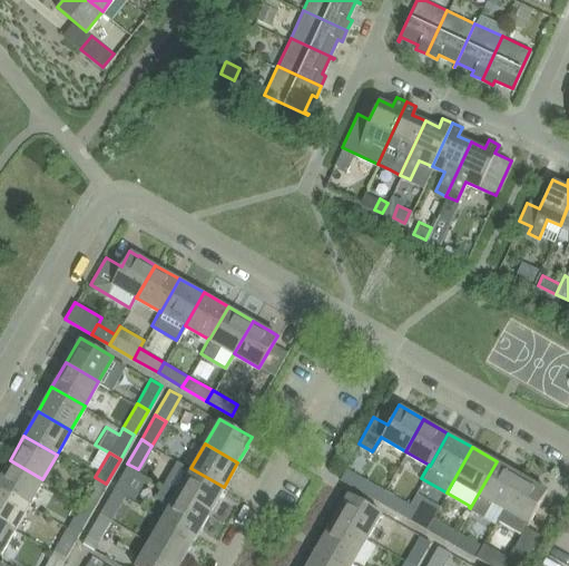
[(10,460),(0,476),(0,487),(29,504),(42,479),(10,460)]
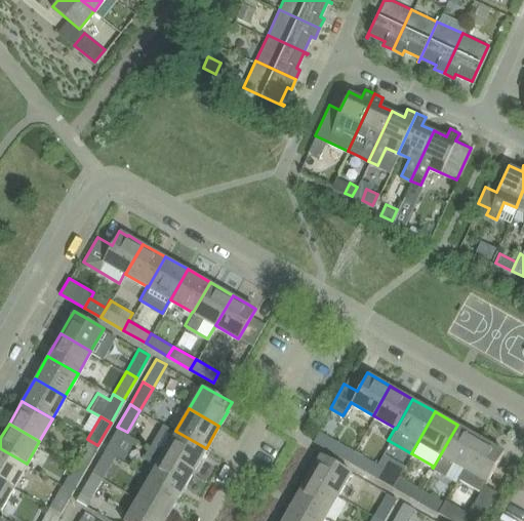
[(451,461),(462,467),(464,467),(480,438),(457,425),(433,468),(444,474),(451,461)]
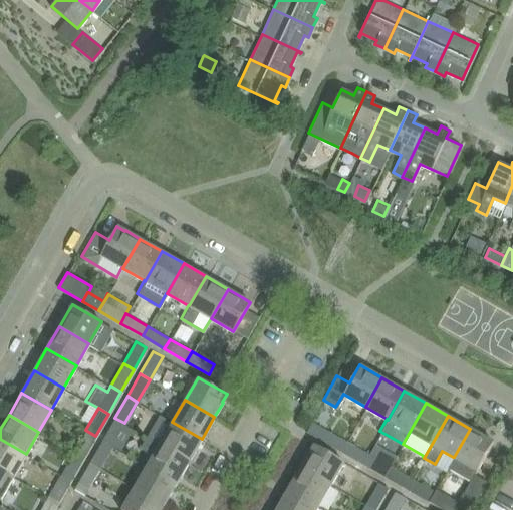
[(114,418),(102,440),(111,445),(124,423),(114,418)]
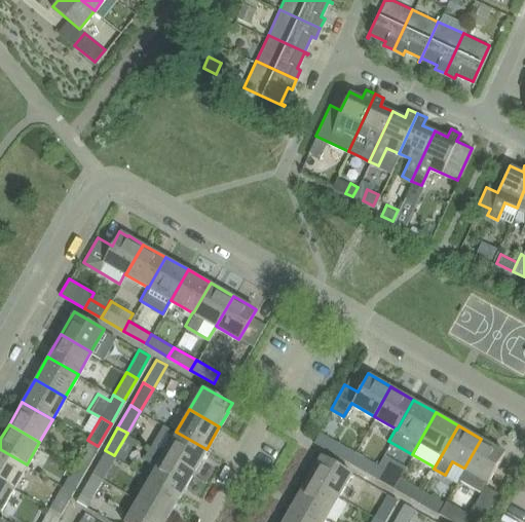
[(176,432),(163,453),(163,454),(193,472),(207,449),(176,432)]
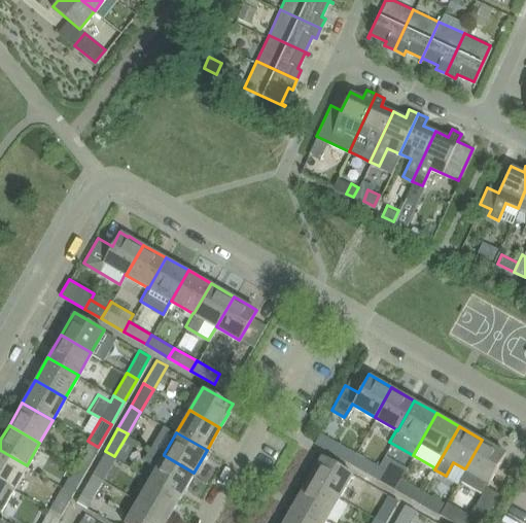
[(326,448),(349,461),(355,452),(331,439),(326,448)]
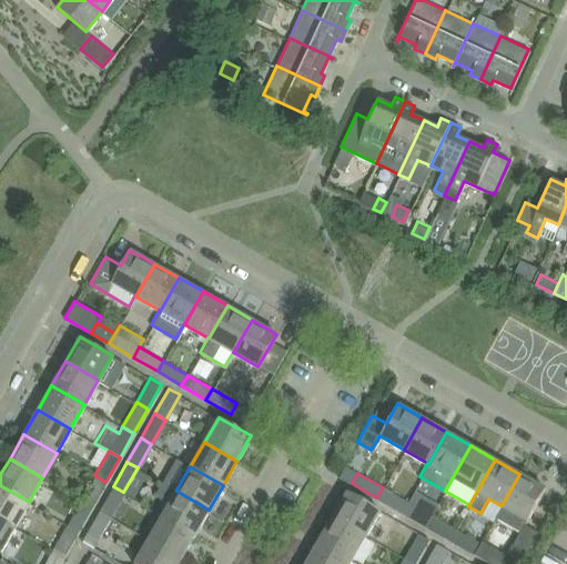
[(494,516),(519,531),(524,523),(545,487),(519,474),(502,505),(500,505),(494,516)]
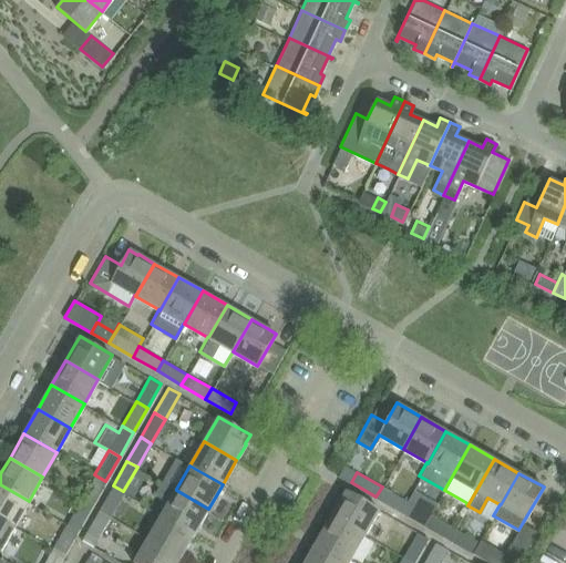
[(94,474),(81,499),(92,505),(105,481),(94,474)]
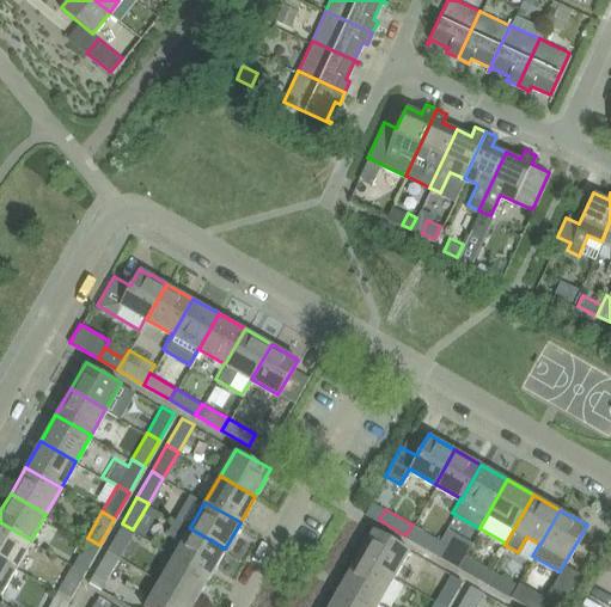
[(181,544),(175,555),(211,575),(225,549),(190,528),(190,527),(173,517),(166,529),(181,544)]
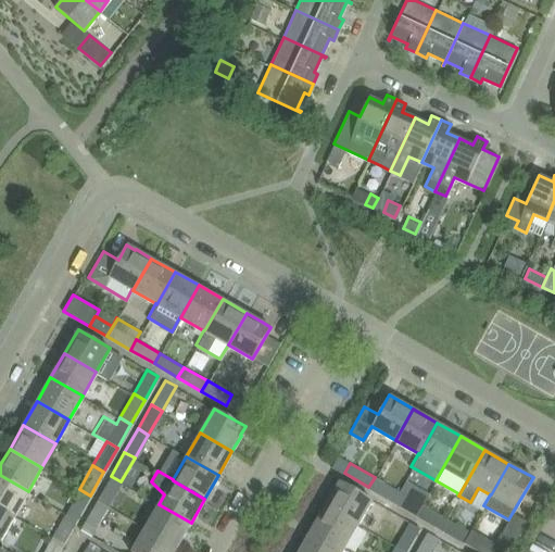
[(0,506),(14,514),(28,491),(0,475),(0,506)]
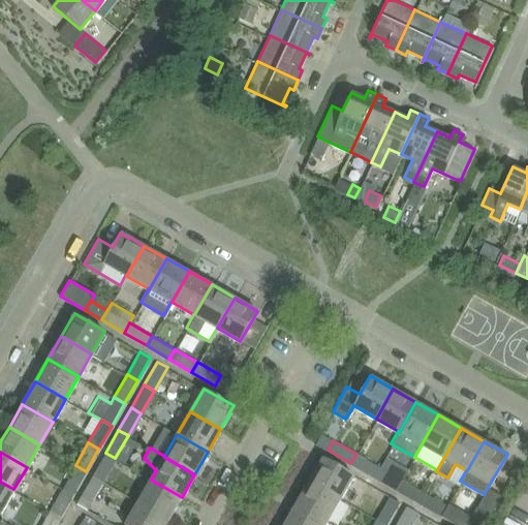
[(105,453),(92,474),(112,487),(113,486),(102,480),(115,458),(105,453)]
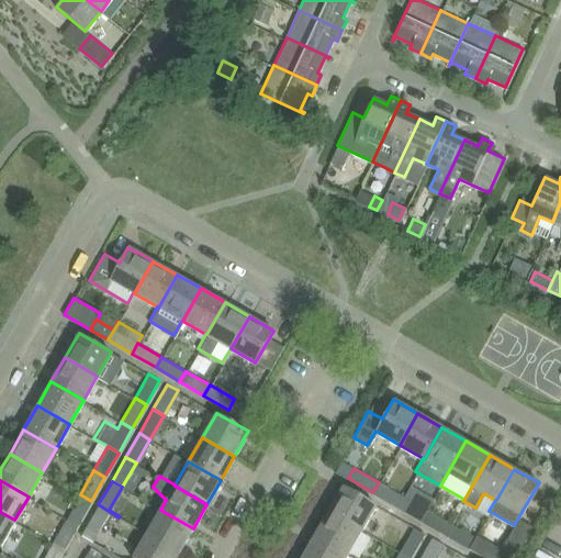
[(372,492),(396,506),(403,495),(379,482),(372,492)]
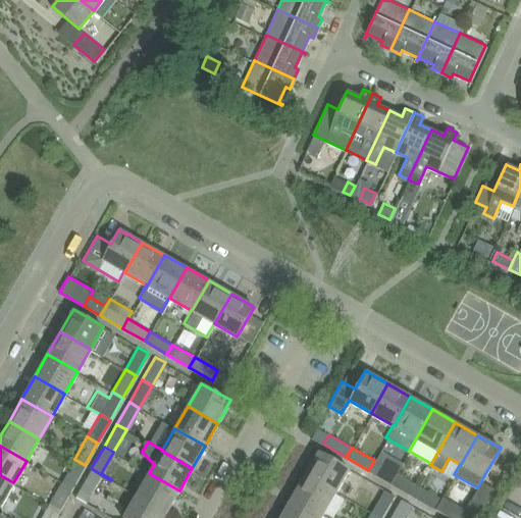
[(314,459),(306,473),(335,490),(349,468),(319,451),(314,459)]
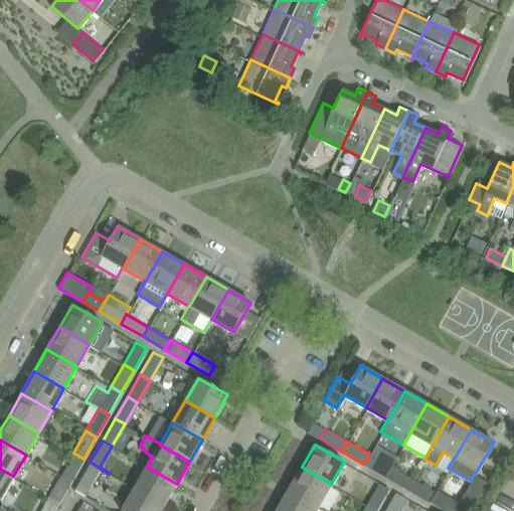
[(73,453),(61,475),(70,480),(83,459),(73,453)]
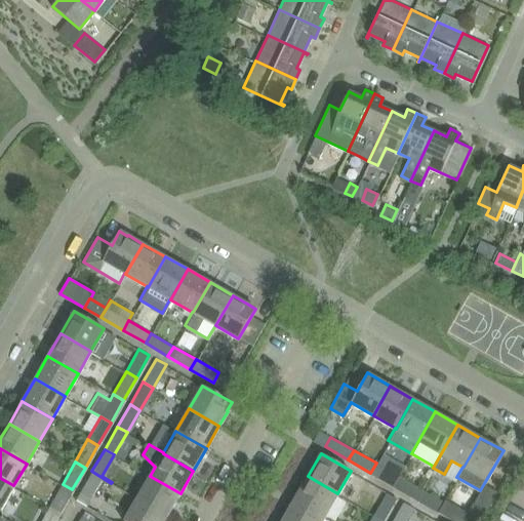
[(370,473),(393,485),(399,476),(376,463),(370,473)]
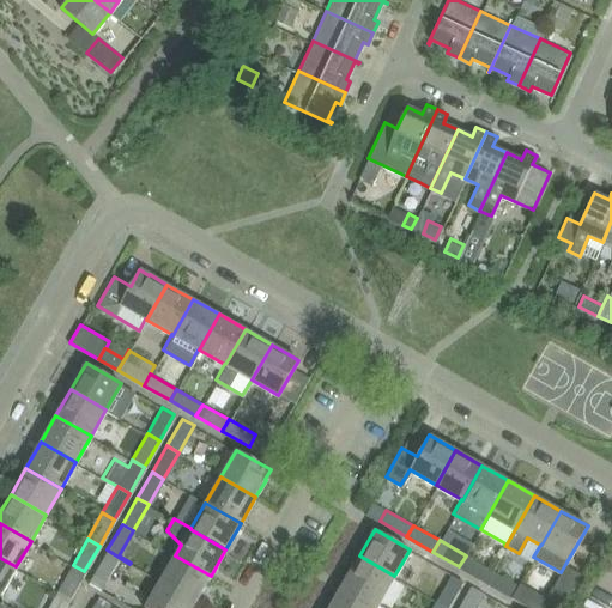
[(129,564),(107,549),(89,582),(111,595),(129,564)]
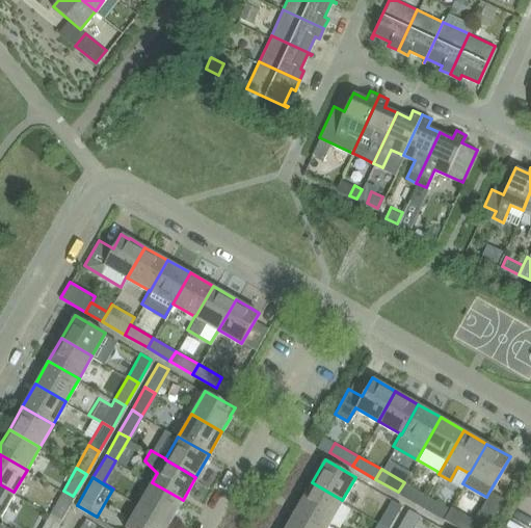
[(152,482),(138,504),(169,522),(183,500),(152,482)]
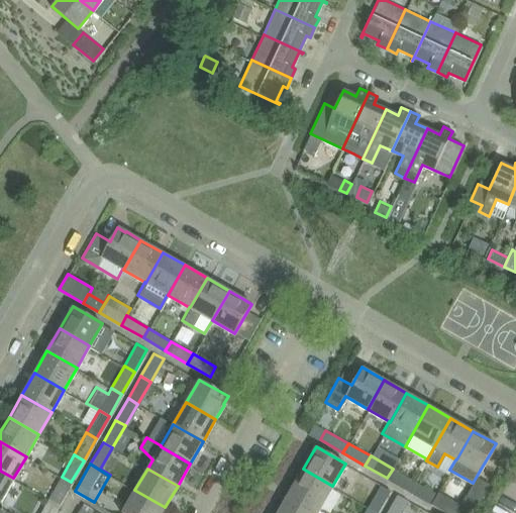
[(303,469),(290,491),(319,508),(332,486),(303,469)]
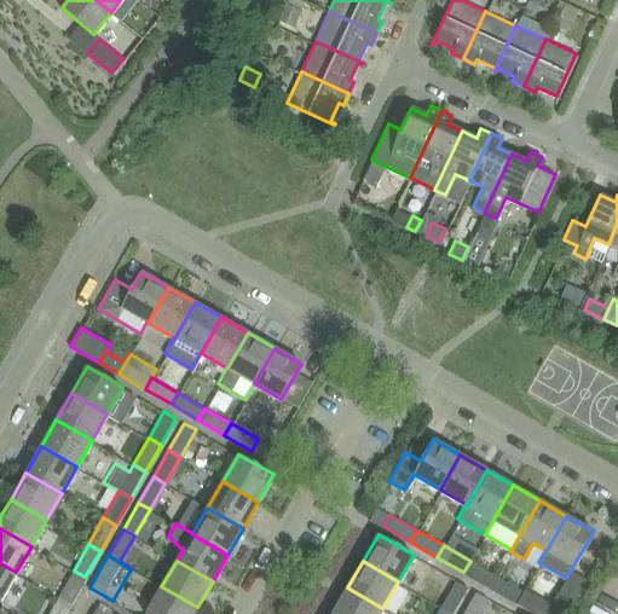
[(463,572),(490,588),(496,575),(471,561),(463,572)]
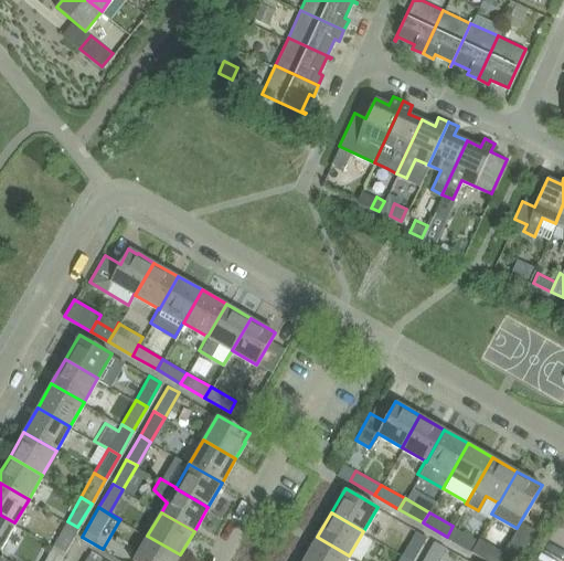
[(14,522),(0,515),(0,548),(14,522)]
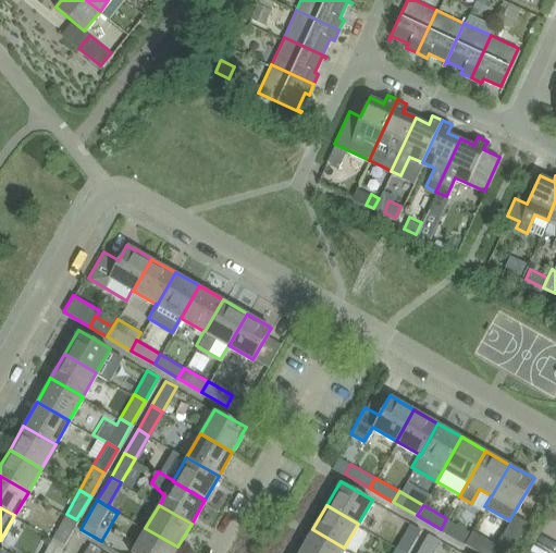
[(66,514),(52,537),(63,543),(76,519),(66,514)]
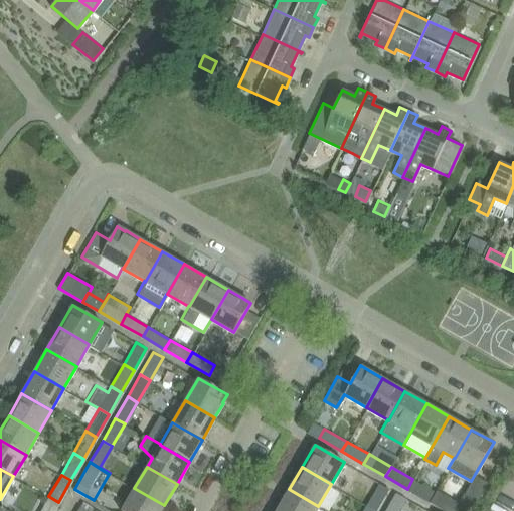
[(407,489),(430,501),(435,492),(412,479),(407,489)]
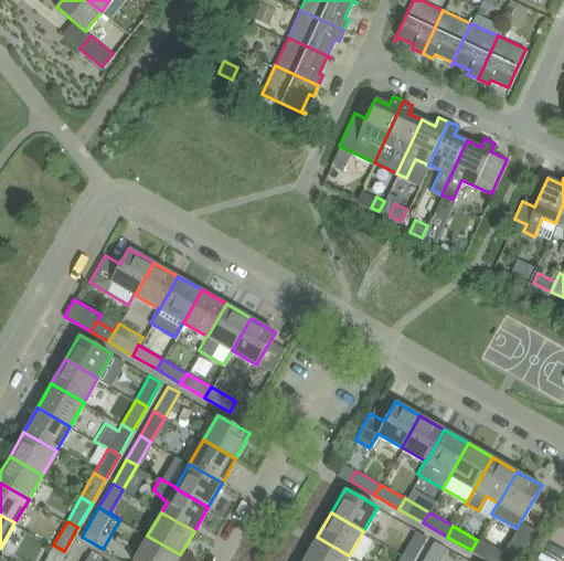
[(415,529),(402,553),(412,560),(426,536),(415,529)]
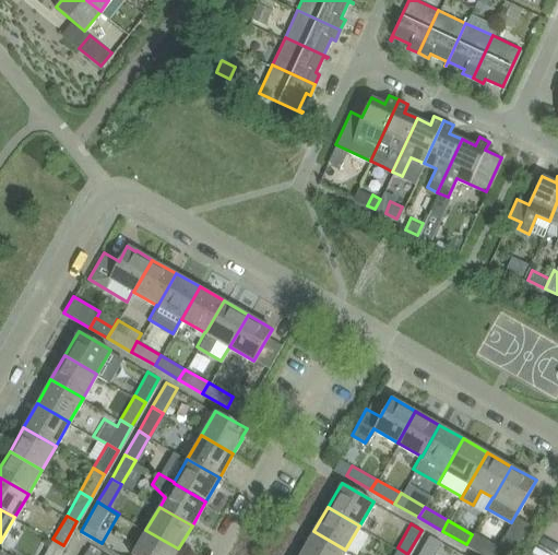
[(174,554),(178,548),(145,530),(132,554),(131,554),(132,554),(174,554)]
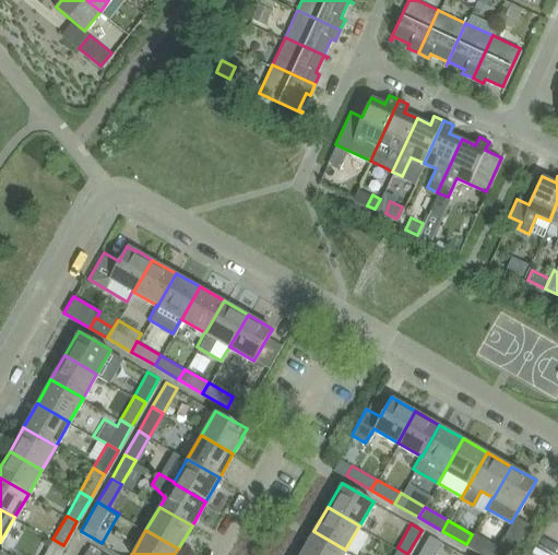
[(313,531),(299,554),(342,554),(345,550),(313,531)]
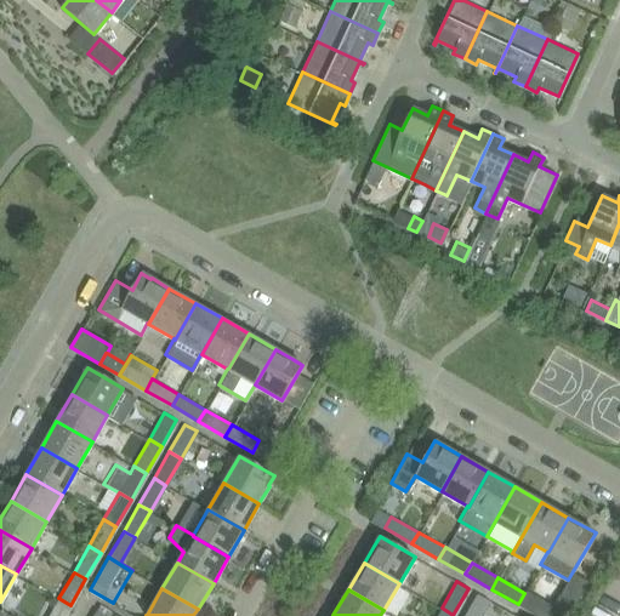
[(524,593),(518,604),(538,615),(568,615),(575,604),(559,594),(558,594),(552,604),(527,589),(525,591),(524,593)]
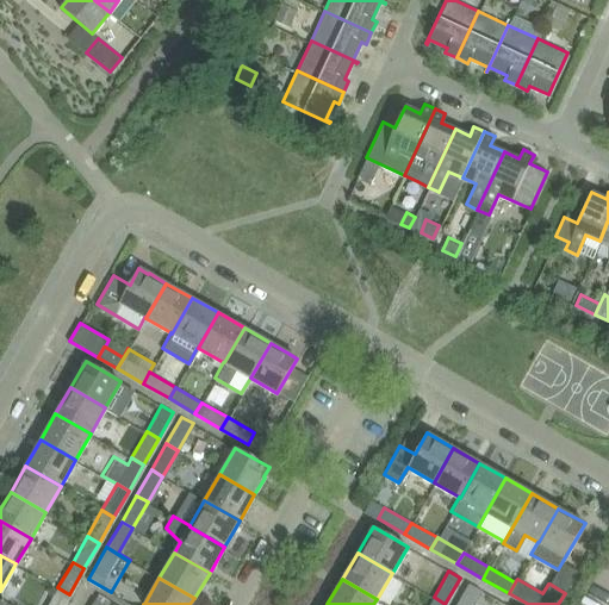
[(468,582),(454,604),(470,604),(479,588),(468,582)]
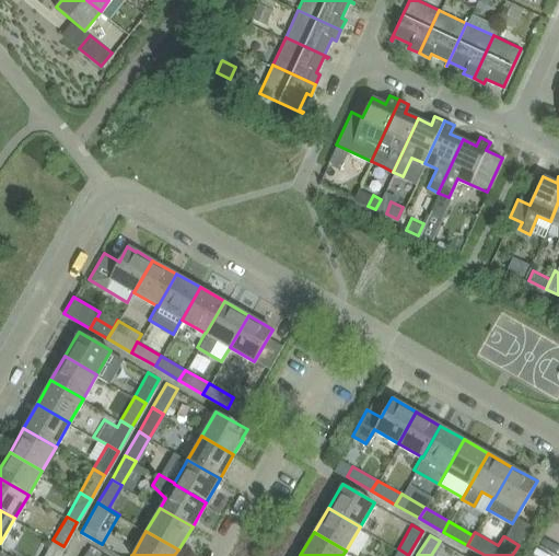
[(57,555),(63,546),(53,540),(43,555),(57,555)]
